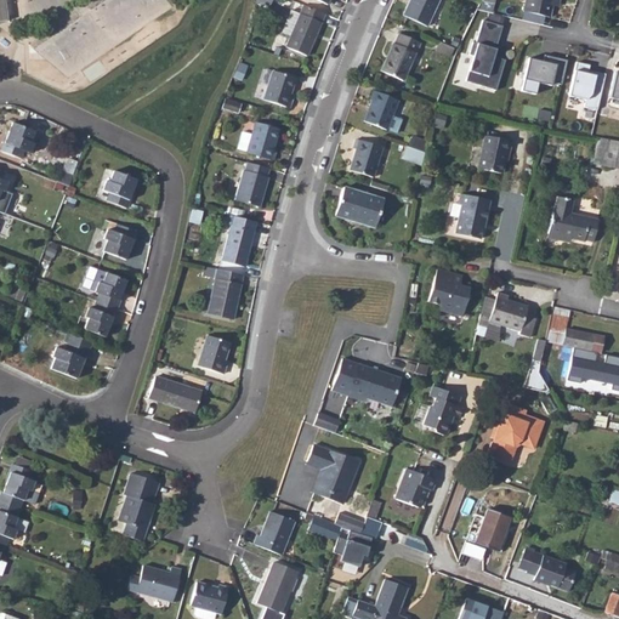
[(0,0),(0,22),(10,21),(6,0),(0,0)]
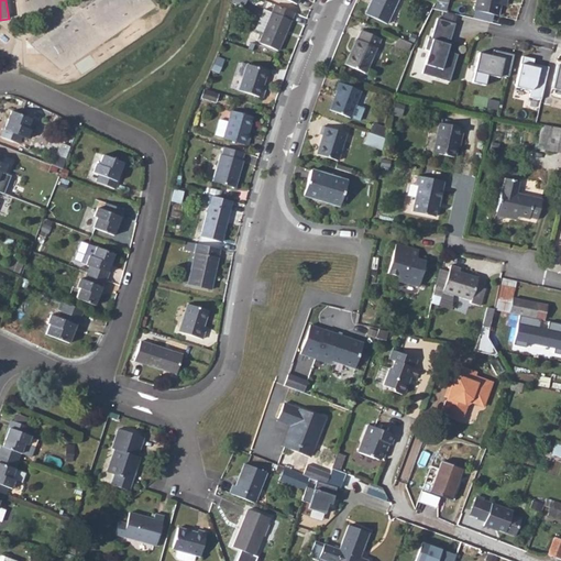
[(375,0),(370,17),(392,26),(402,0),(375,0)]
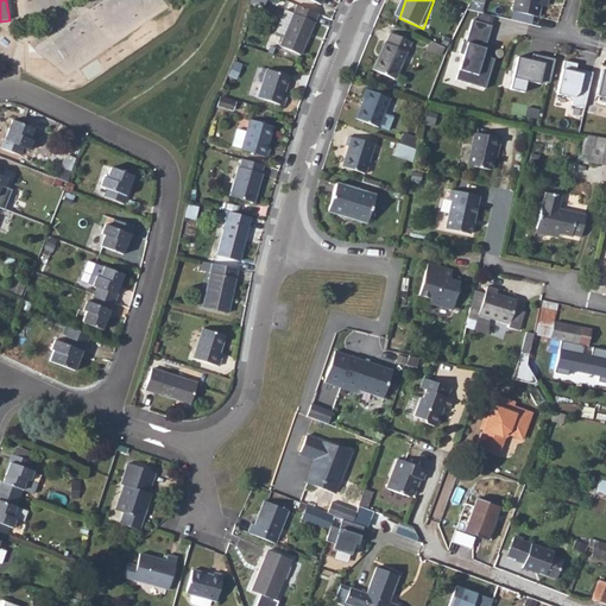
[(516,0),(513,11),(538,17),(542,5),(543,0),(548,0),(516,0)]
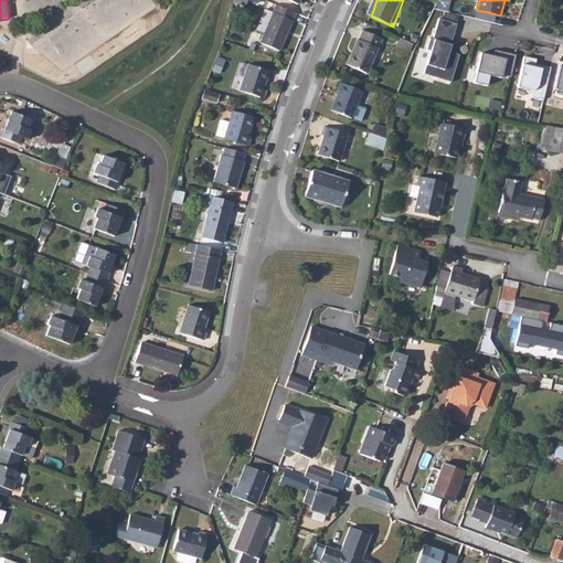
[(294,13),(276,6),(273,13),(264,11),(255,32),(263,34),(259,44),(278,51),(294,13)]
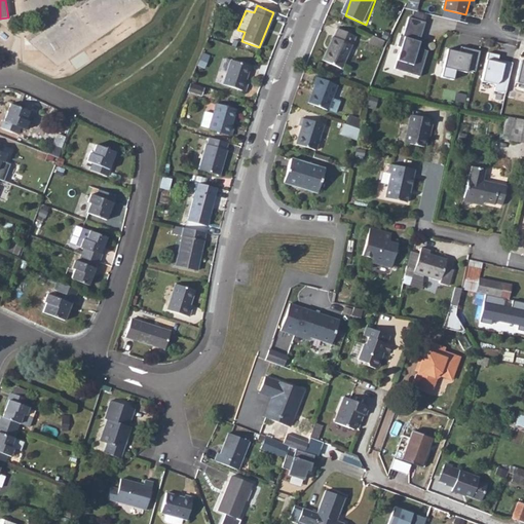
[(403,50),(398,71),(423,77),(429,50),(416,47),(419,37),(421,38),(425,23),(408,20),(404,39),(401,38),(399,49),(403,50)]
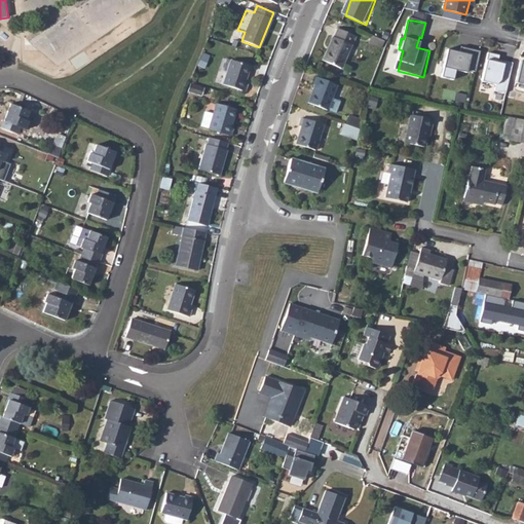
[(333,37),(322,61),(340,70),(356,37),(338,30),(334,38),(333,37)]
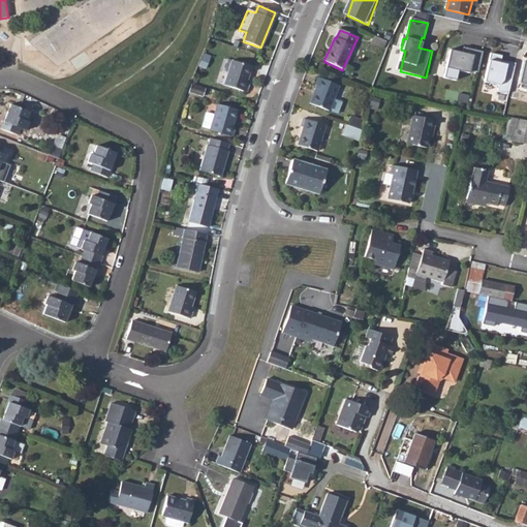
[(465,52),(454,48),(448,74),(459,78),(462,68),(473,71),(474,67),(479,69),(486,48),(467,43),(465,52)]
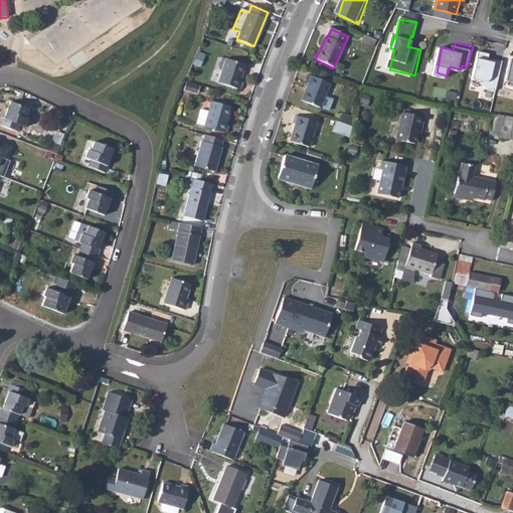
[(496,90),(503,59),(489,56),(490,52),(479,50),(472,78),(486,81),(485,87),(496,90)]
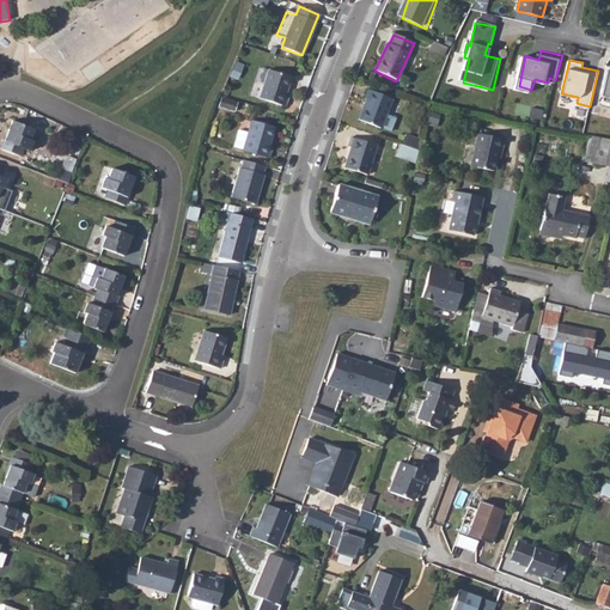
[(269,69),(260,98),(285,107),(287,97),(285,96),(291,77),(269,69)]
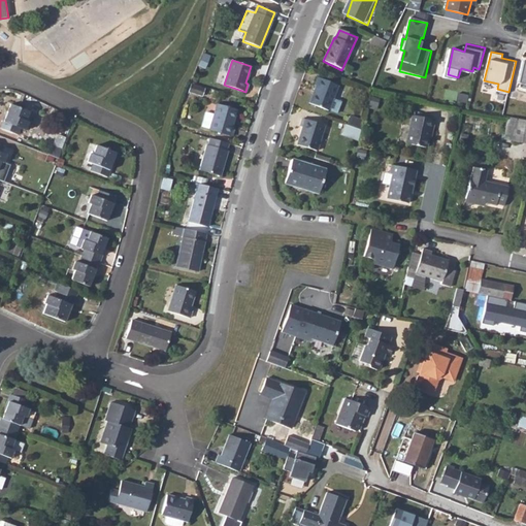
[(316,85),(308,102),(328,110),(338,86),(317,76),(314,84),(316,85)]
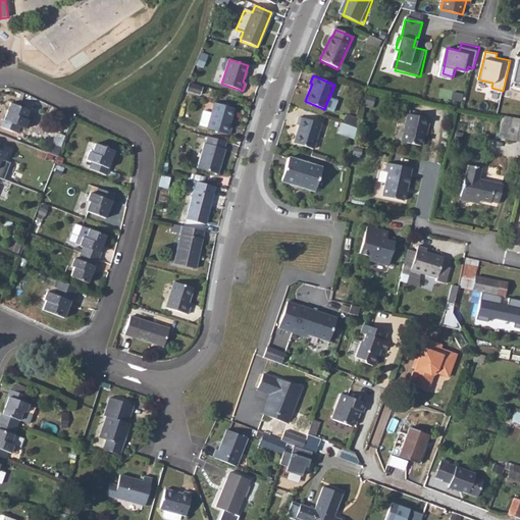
[(190,83),(187,91),(200,95),(202,87),(190,83)]
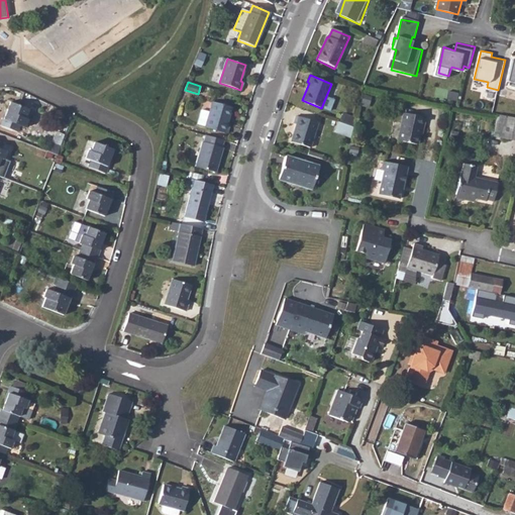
[(210,110),(206,124),(206,126),(227,132),(229,125),(227,124),(232,107),(213,101),(210,110)]
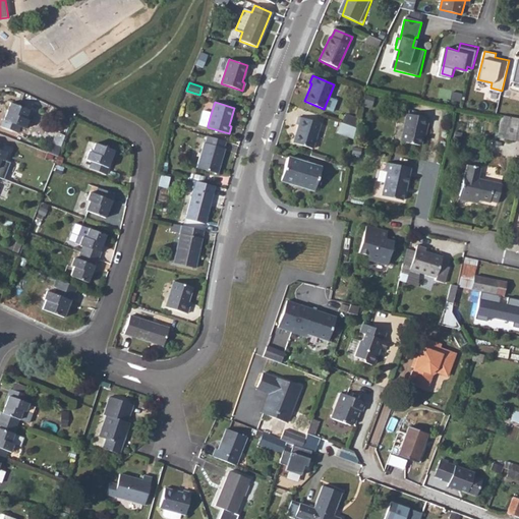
[(5,120),(3,127),(19,133),(22,128),(25,129),(30,121),(25,119),(29,111),(13,105),(7,120),(5,120)]
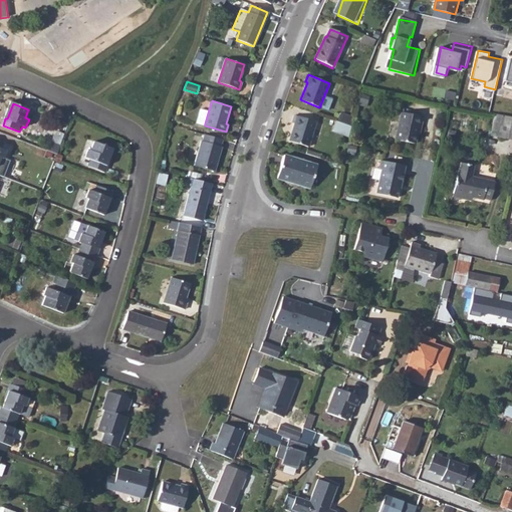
[(197,121),(205,123),(209,109),(202,107),(197,121)]
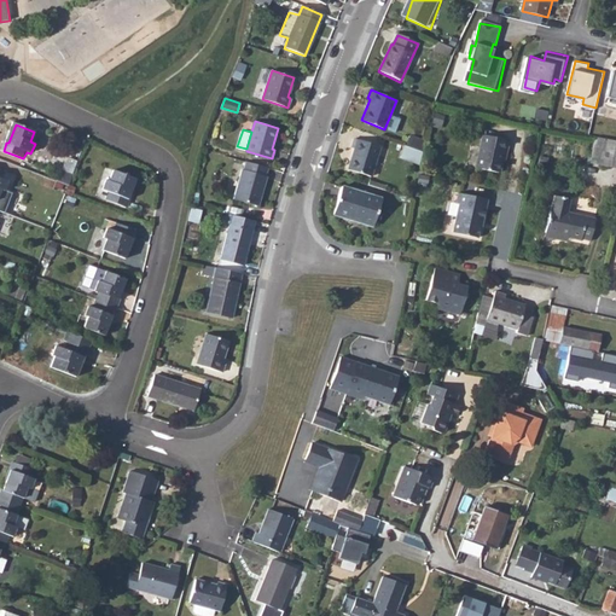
[(484,133),(477,164),(500,170),(505,149),(507,149),(510,138),(484,133)]
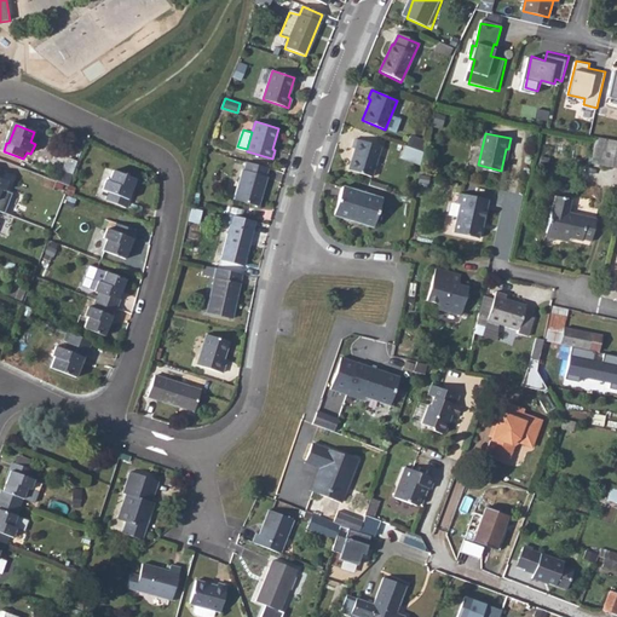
[(616,138),(598,136),(594,156),(616,160),(616,138)]
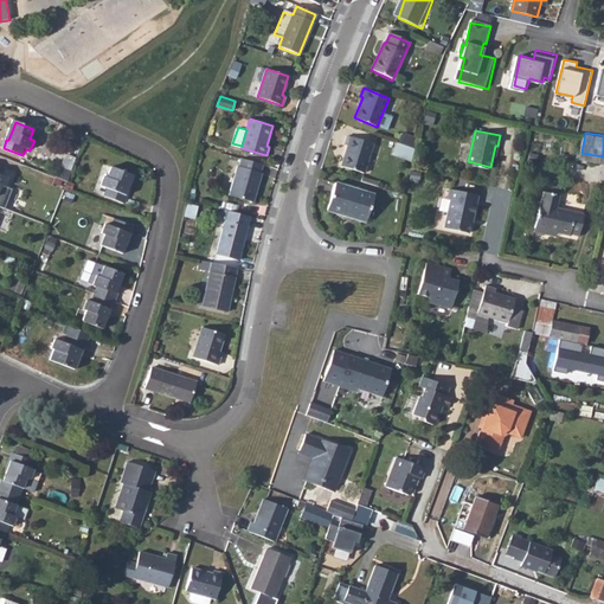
[(348,145),(342,165),(365,172),(373,142),(348,135),(345,145),(348,145)]
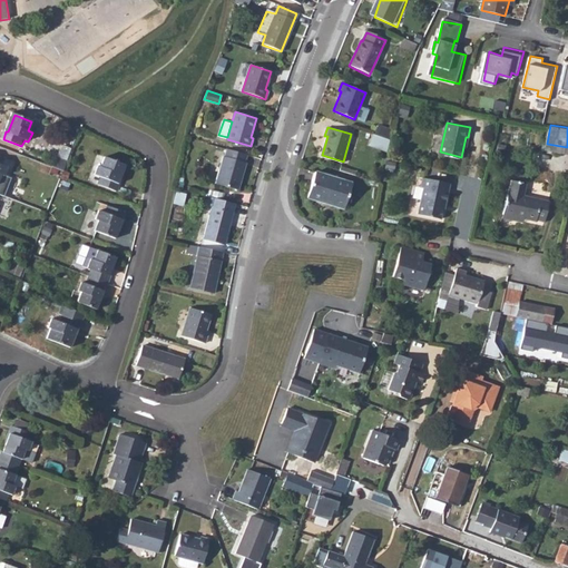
[(378,127),(374,135),(390,139),(392,131),(378,127)]
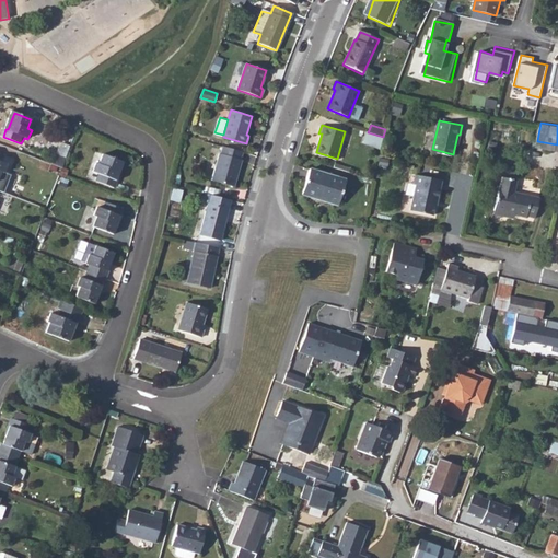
[(368,132),(364,140),(381,146),(383,137),(368,132)]
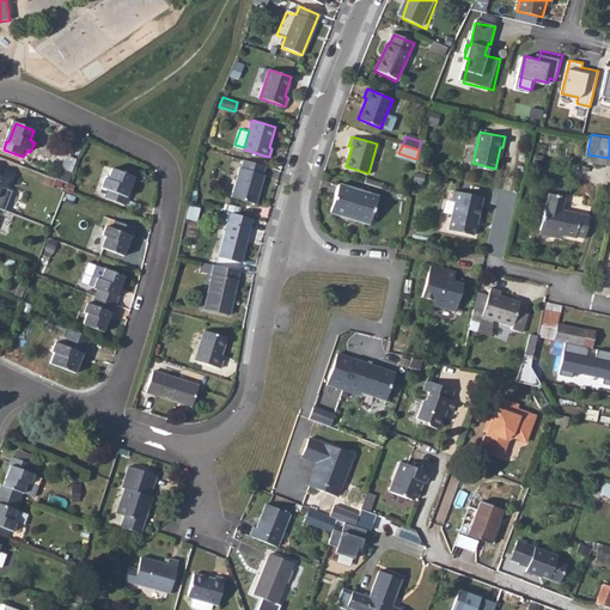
[(267,166),(244,159),(242,168),(241,168),(232,196),(257,203),(266,175),(264,175),(267,166)]
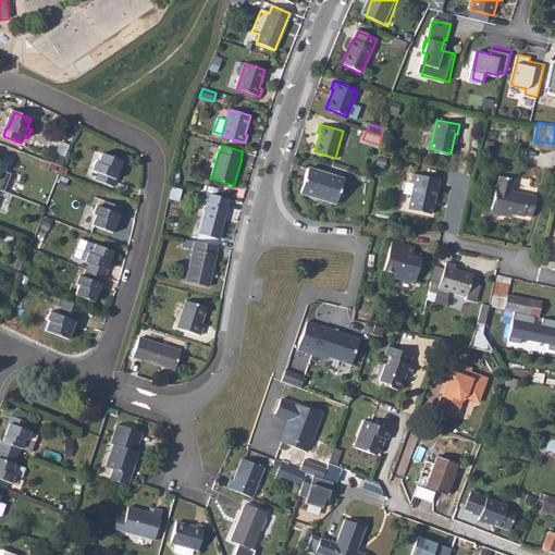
[(7,155),(0,152),(0,189),(4,192),(12,173),(4,171),(8,163),(3,162),(7,155)]
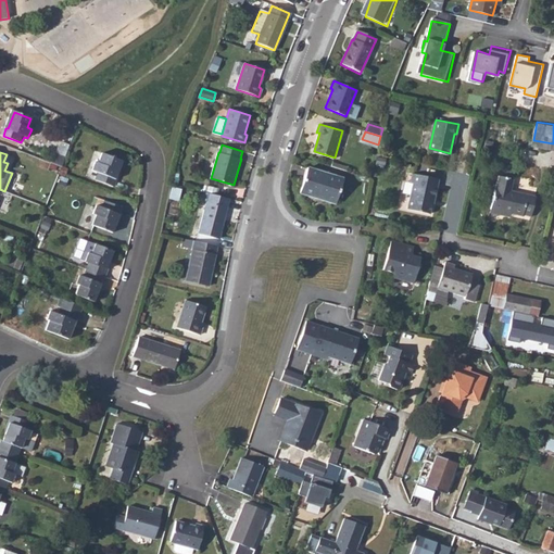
[(55,153),(51,163),(62,167),(65,158),(55,153)]
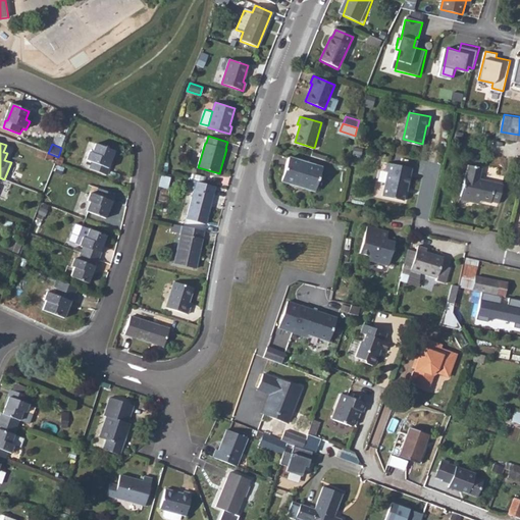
[(90,152),(86,161),(89,162),(87,168),(105,175),(108,167),(106,166),(112,152),(95,146),(93,154),(90,152)]
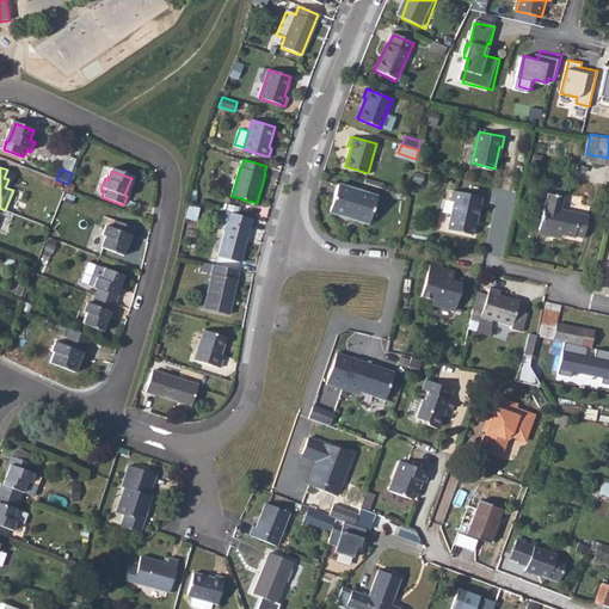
[(339,184),(331,211),(370,223),(379,196),(339,184)]
